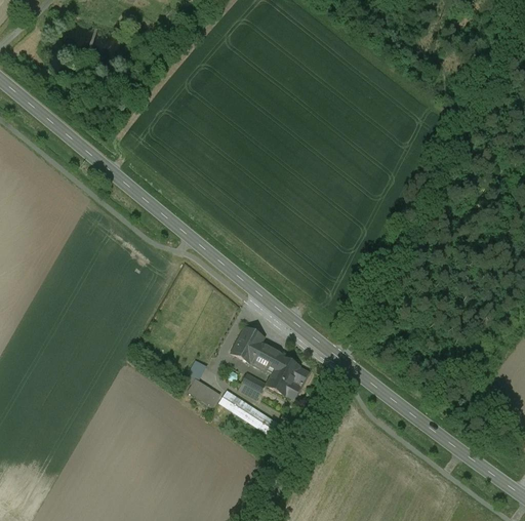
[(263,336),(244,327),(231,352),(249,362),(260,341),(263,336)]
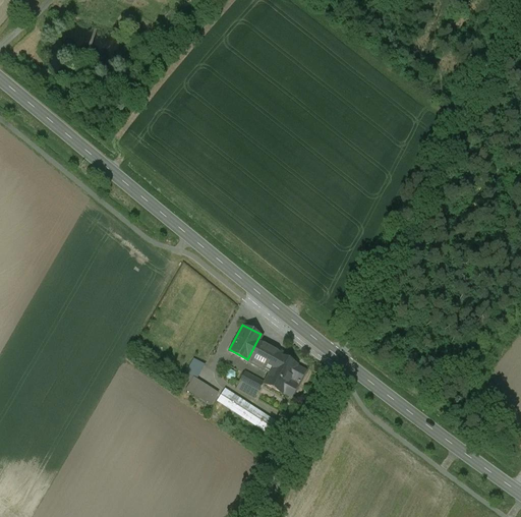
[(275,346),(258,338),(247,358),(264,367),(266,363),(272,366),(279,353),(273,350),(275,346)]
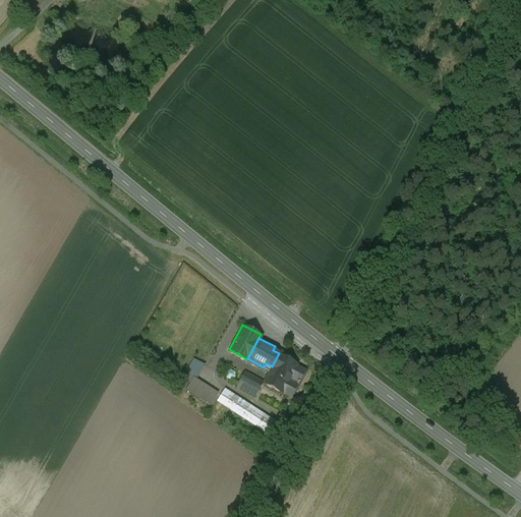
[(297,363),(279,353),(272,366),(264,382),(282,391),(287,394),(292,386),(286,383),(289,378),(298,382),(305,368),(296,364),(297,363)]
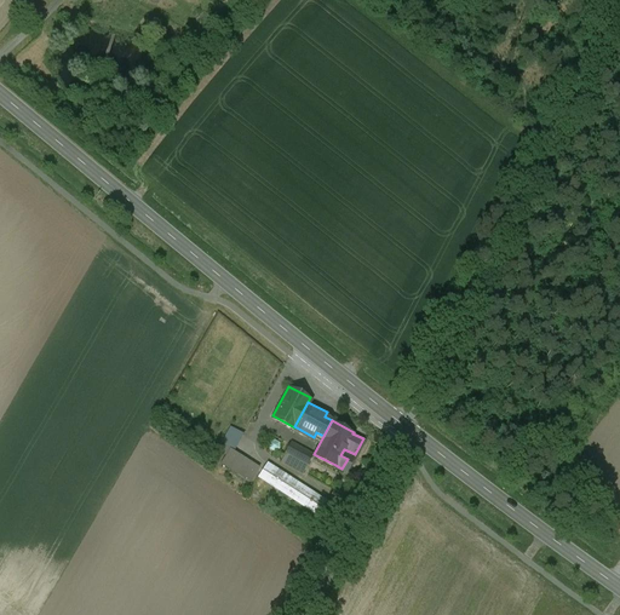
[(313,452),(291,440),(285,452),(306,463),(313,452)]
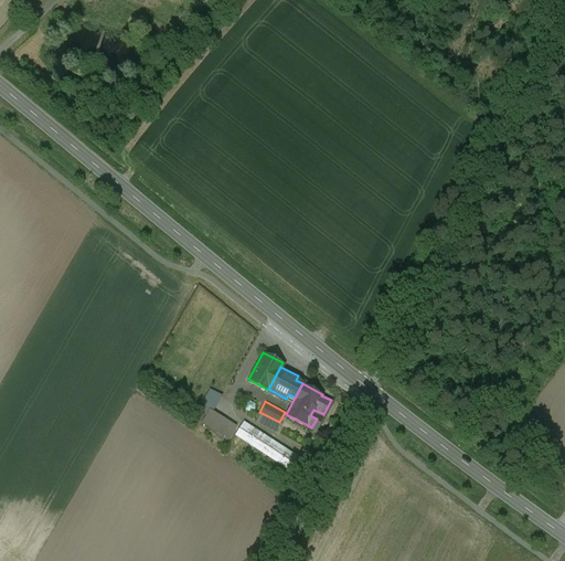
[(234,425),(209,410),(203,419),(228,435),(234,425)]
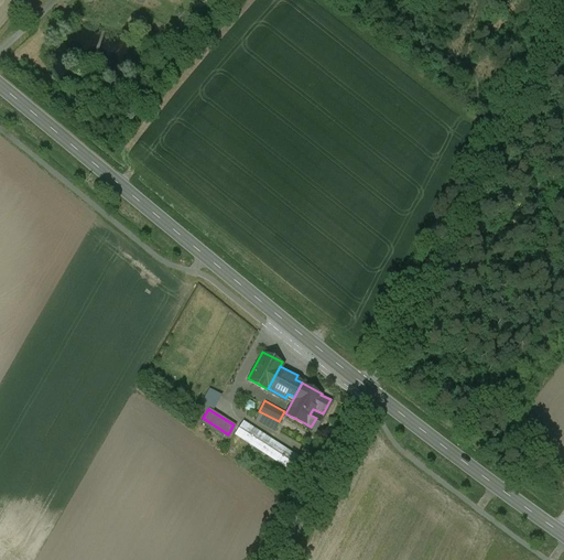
[(279,421),(259,411),(256,419),(274,429),(279,421)]
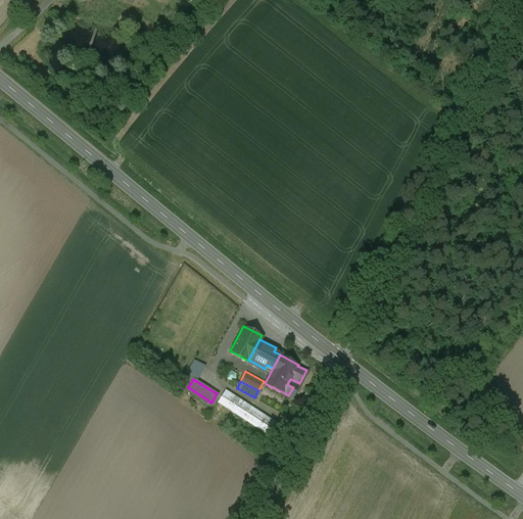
[(278,422),(225,388),(218,400),(271,434),(278,422)]
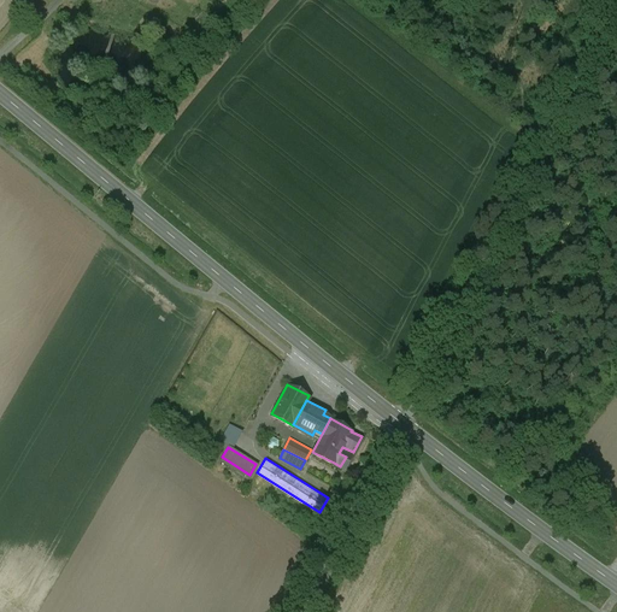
All buildings are outlined.
